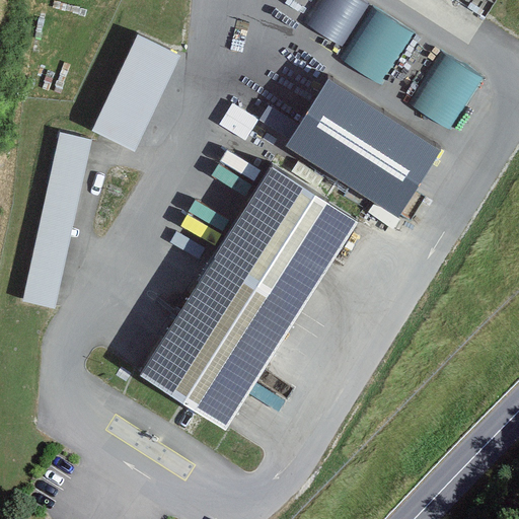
[(375,6),(344,58),(385,83),(417,30),(375,6)]
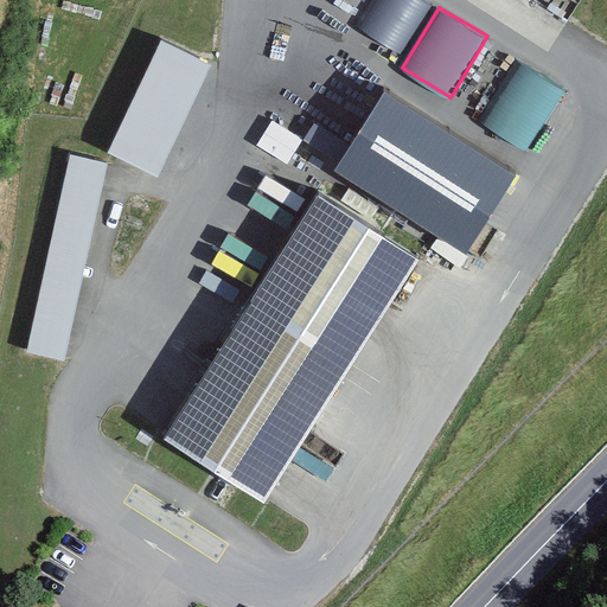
[(107,154),(158,178),(212,65),(161,40),(107,154)]
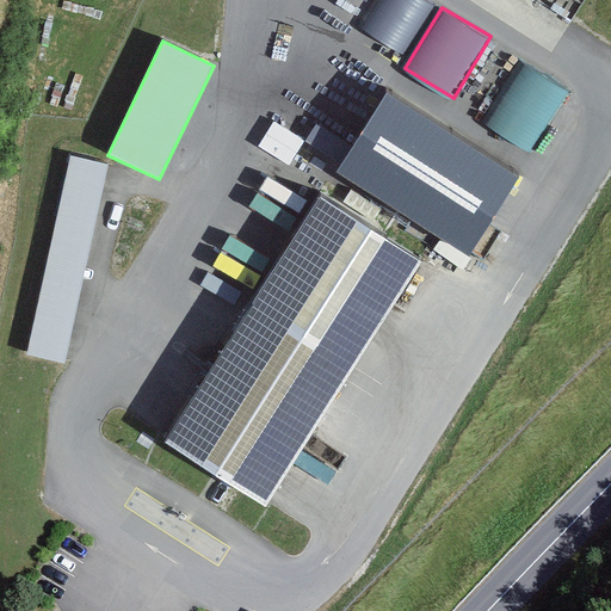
[(519,61),(488,127),(539,150),(571,85),(519,61)]
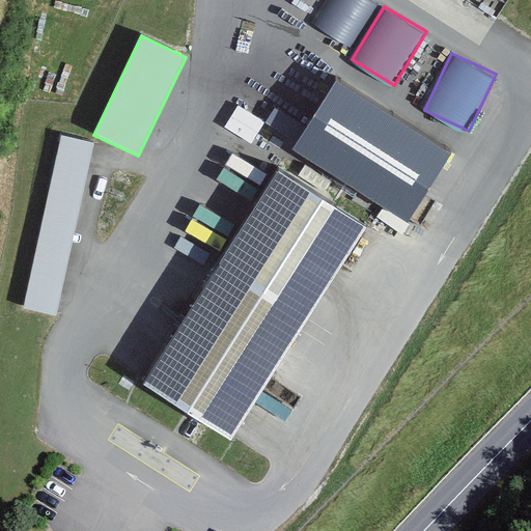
[(294,149),(408,223),(452,154),(337,81),(294,149)]
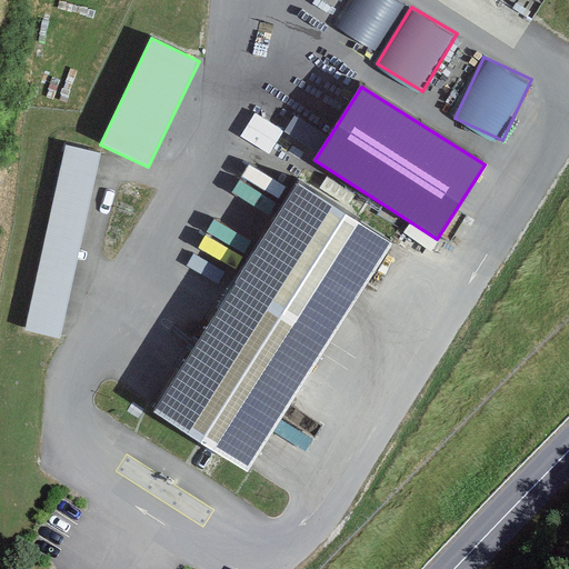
[(271,149),(285,128),(257,109),(242,131),(271,149)]
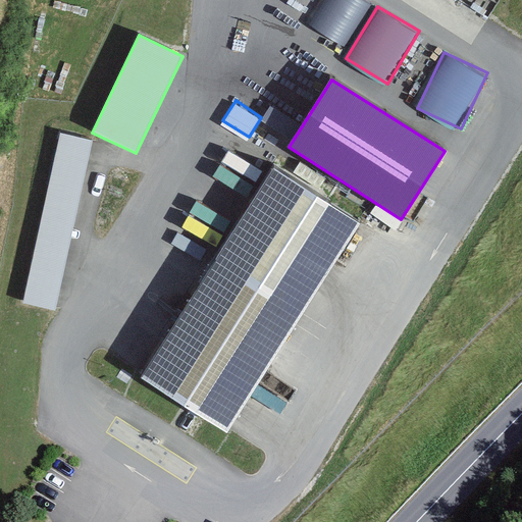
[(23,304),(55,311),(93,141),(60,134),(23,304)]
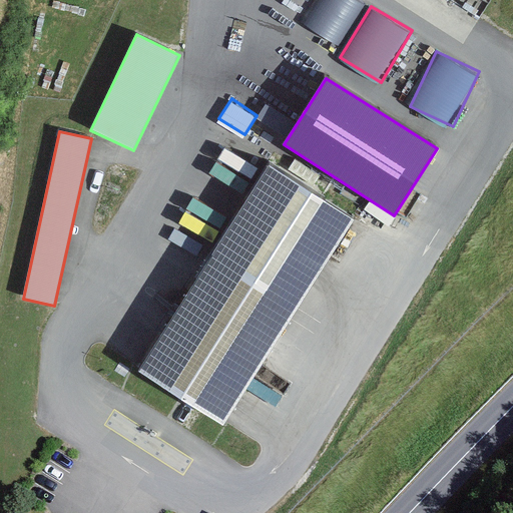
[(350,212),(265,159),(133,368),(219,421),(350,212)]
